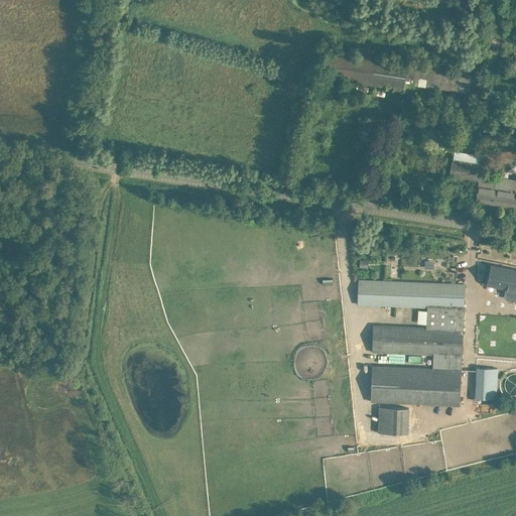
[(479,63),(492,66),(494,49),(481,47),(479,63)]
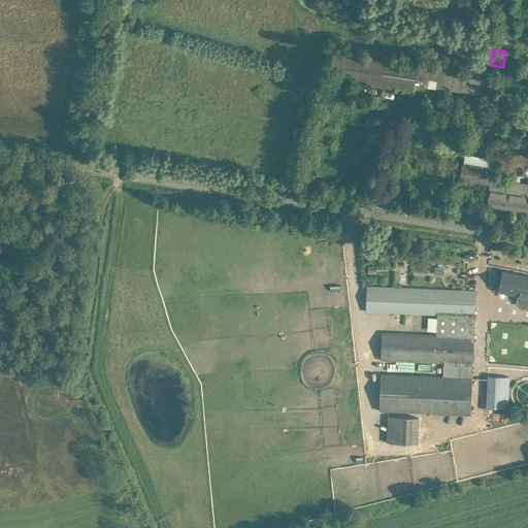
[(413,85),(481,94),(484,72),(463,69),(464,62),(434,58),(433,65),(417,63),(334,51),(330,79),(411,91),(413,85)]
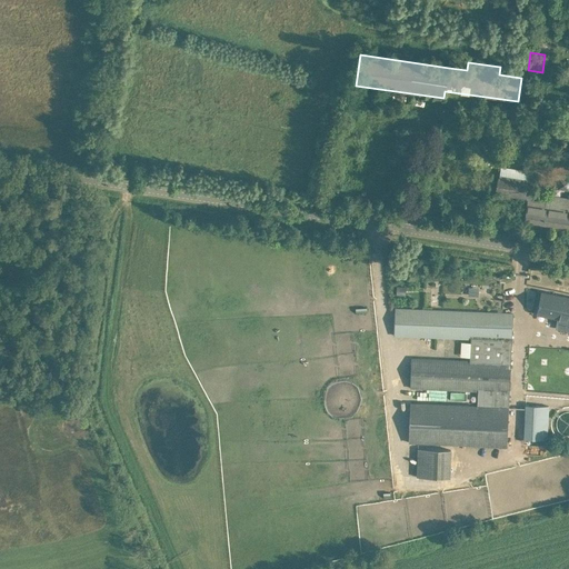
[(532,93),(550,97),(553,85),(536,81),(532,93)]
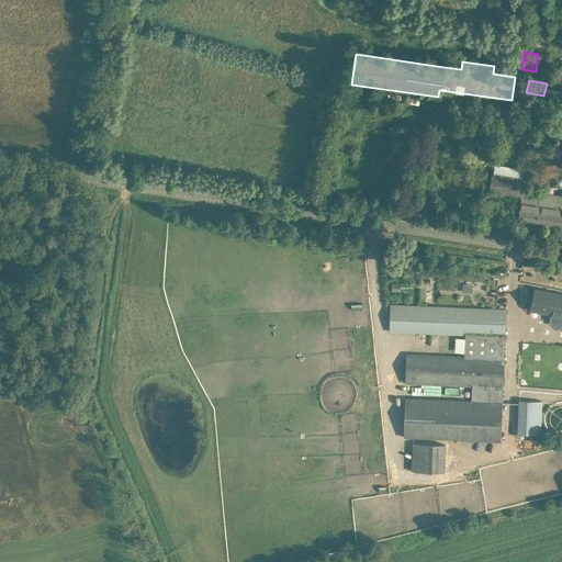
[(560,130),(549,121),(546,124),(540,120),(536,124),(552,138),(560,130)]
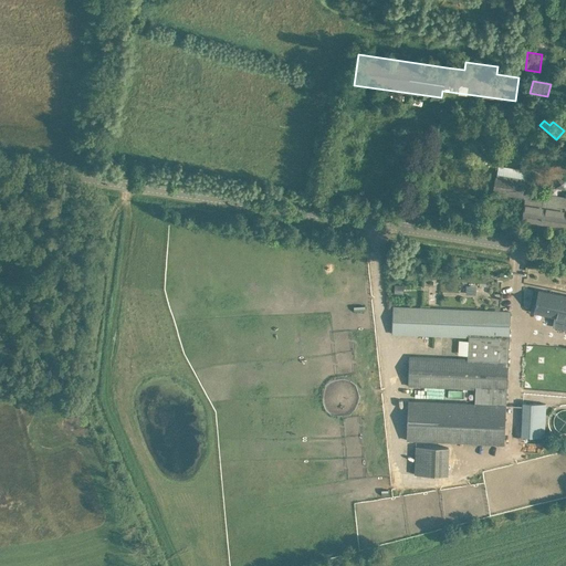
[(548,177),(554,177),(556,178),(565,178),(565,164),(551,163),(548,177)]
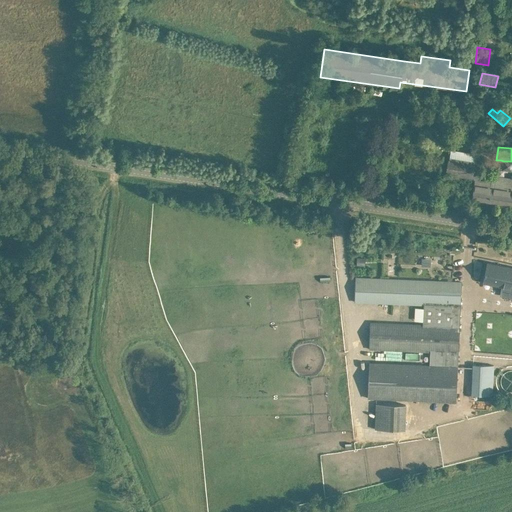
[(448,163),(447,173),(472,177),(475,180),(477,174),(480,154),(451,149),(449,158),(448,163)]
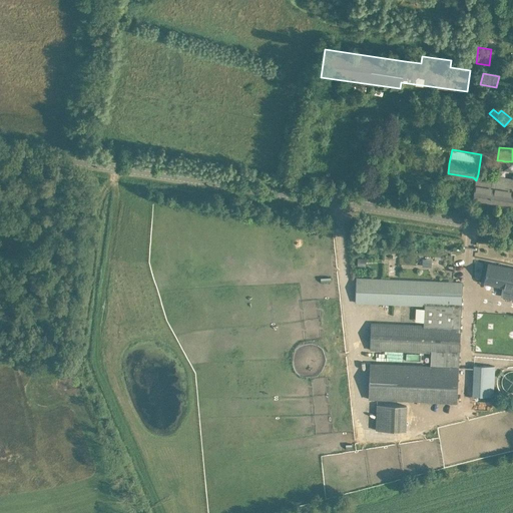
[(398,153),(391,152),(388,161),(396,163),(398,153)]
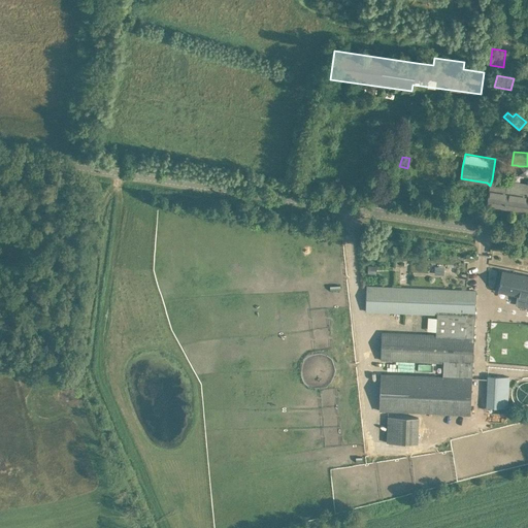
[(527,166),(519,166),(518,175),(527,176),(527,175),(527,166)]
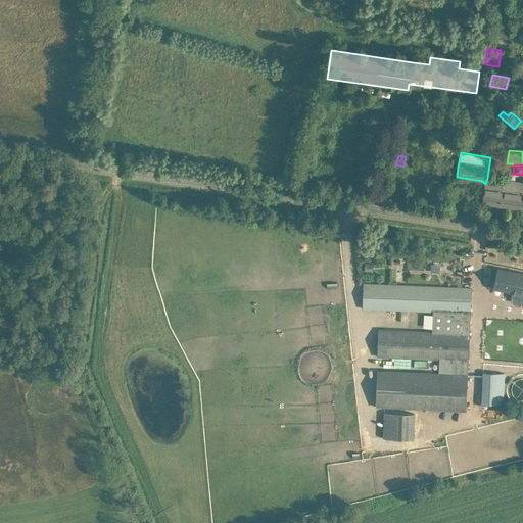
[(483,195),(482,205),(522,211),(522,183),(517,182),(487,178),(485,184),(483,195)]
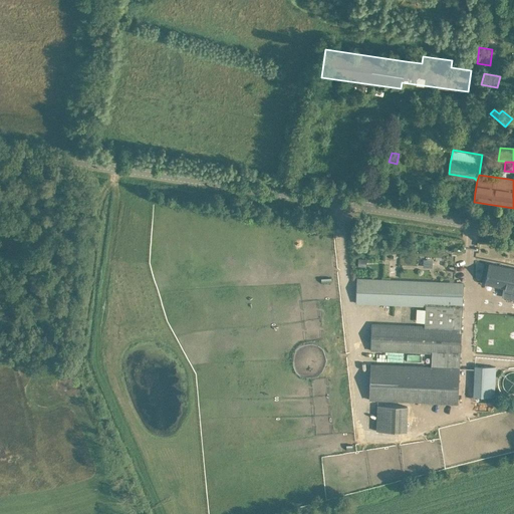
[(316,226),(307,227),(309,245),(318,244),(316,226)]
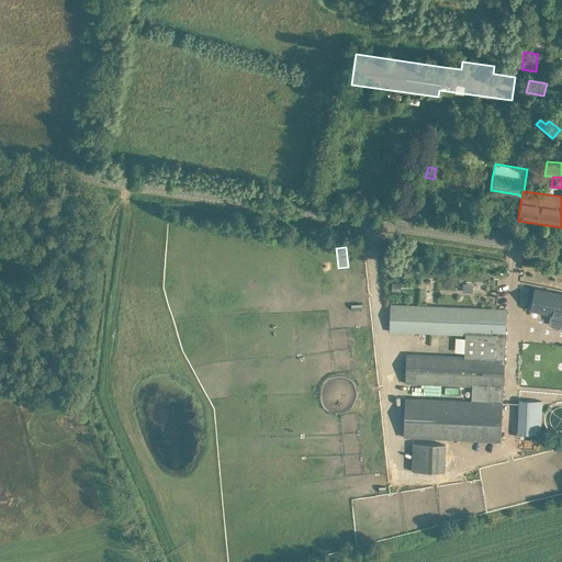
[(561,294),(535,289),(530,311),(550,315),(548,325),(561,327),(561,294)]
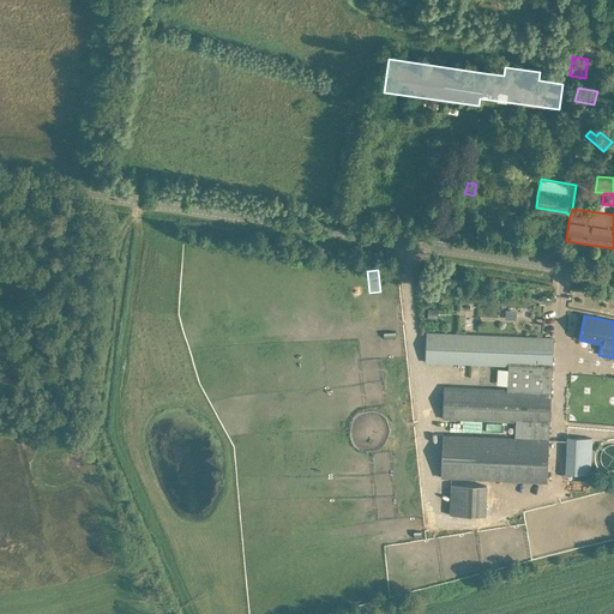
[(426,331),(425,362),(507,366),(507,365),(509,365),(507,387),(444,385),(443,419),(516,421),(515,437),(443,433),(441,479),(546,482),(551,389),(552,389),(552,379),(554,337),(426,331)]
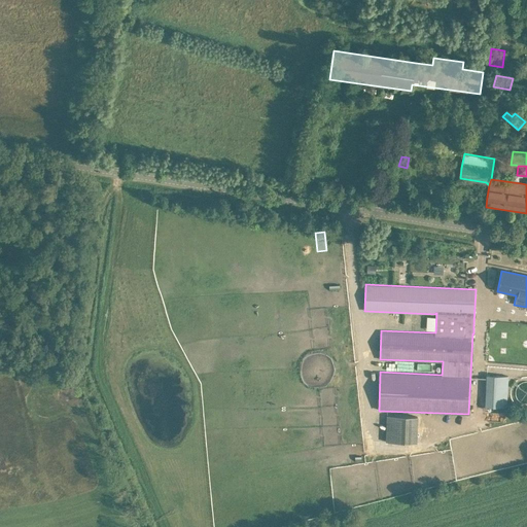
[(302,295),(302,285),(282,285),(282,295),(302,295)]
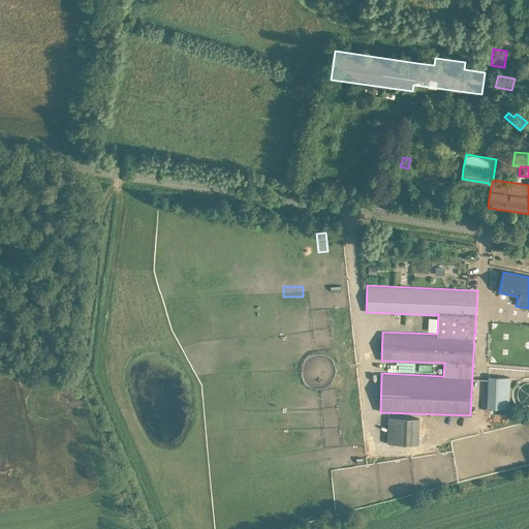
[(489,376),(488,407),(508,408),(509,377),(489,376)]
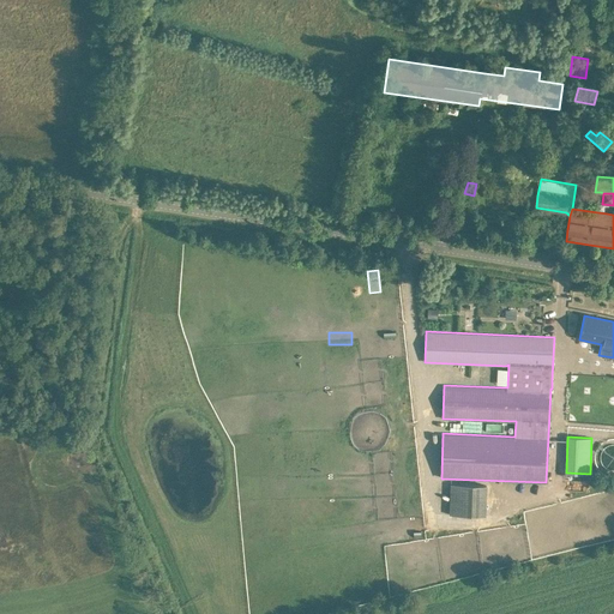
[(451,483),(450,513),(486,515),(487,485),(451,483)]
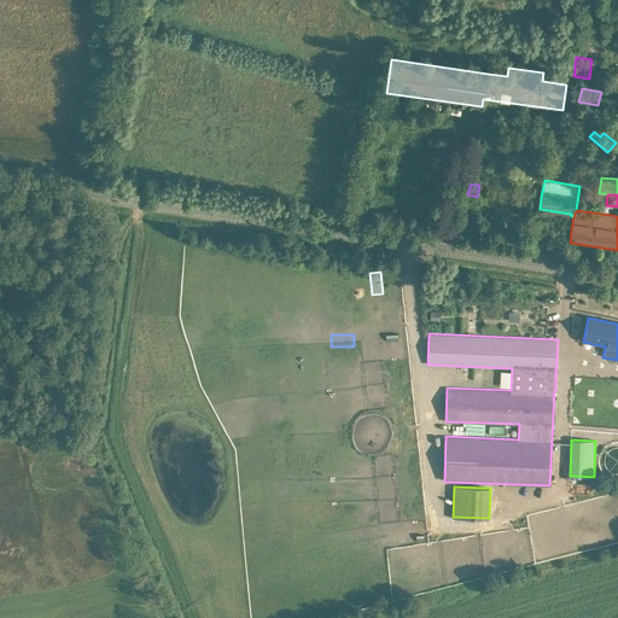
[(362,588),(363,594),(356,596),(359,606),(382,600),(377,584),(362,588)]
